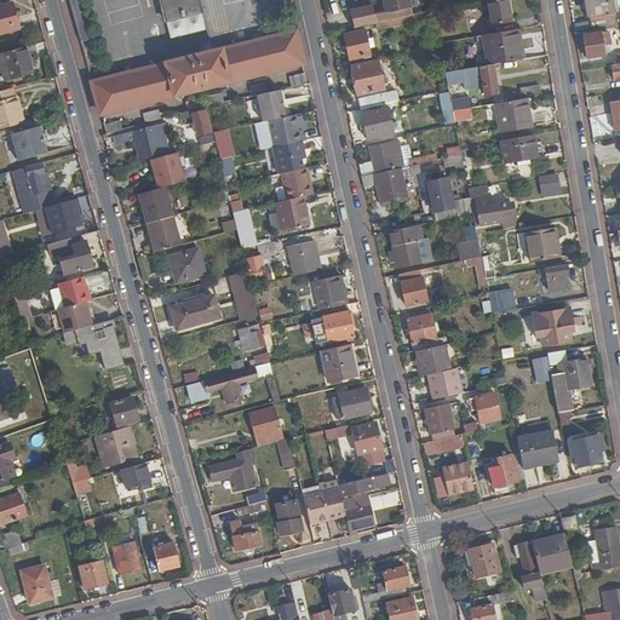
[(68,0),(81,44),(90,41),(78,0),(68,0)]
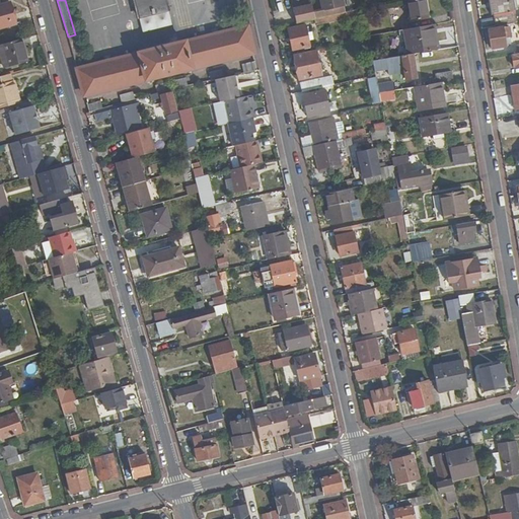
[(86,0),(92,19),(116,13),(112,0),(86,0)]
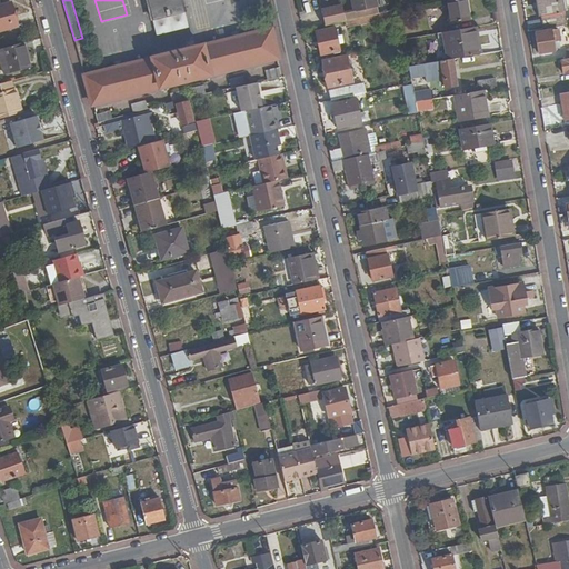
[(147,0),(152,20),(186,12),(181,0),(147,0)]
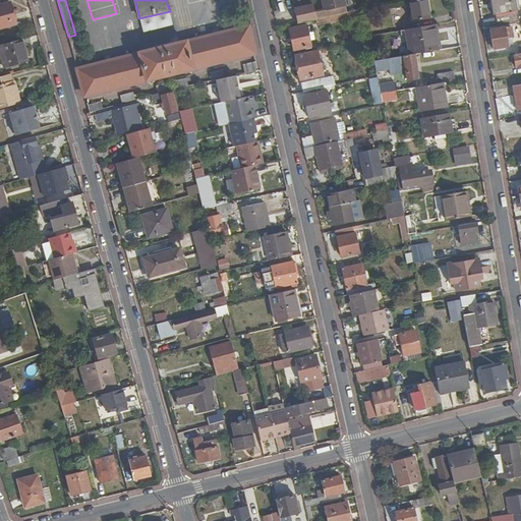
[(322,0),(326,17),(347,12),(344,0),(322,0)]
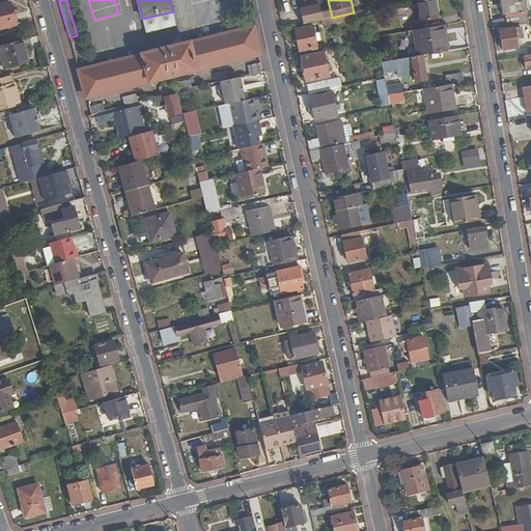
[(425,0),(424,0),(417,1),(420,22),(441,18),(438,0),(425,0)]
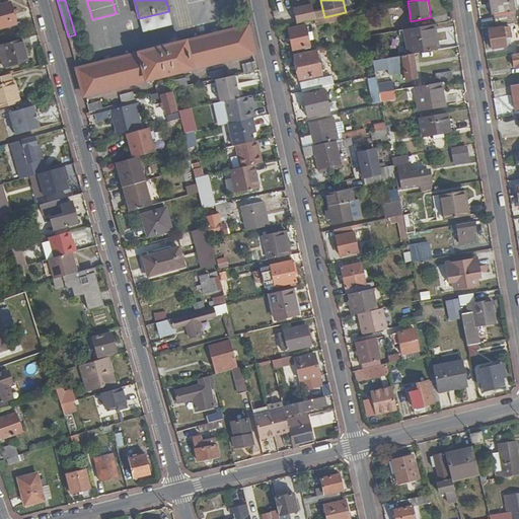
[(517,23),(513,0),(491,0),(496,26),(517,23)]
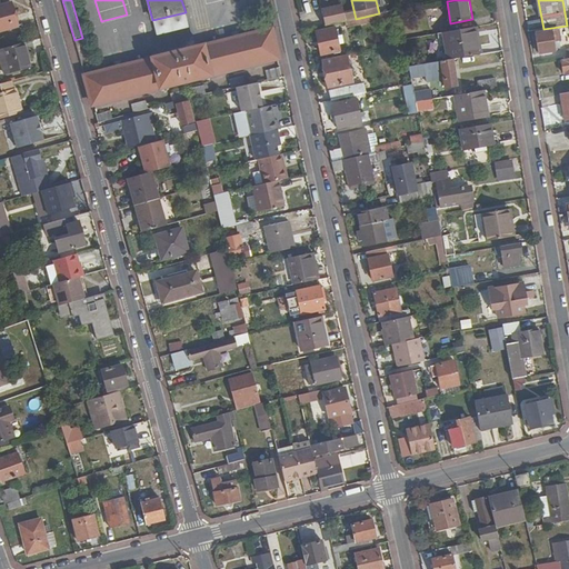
[(0,32),(17,28),(10,3),(0,6),(0,32)]
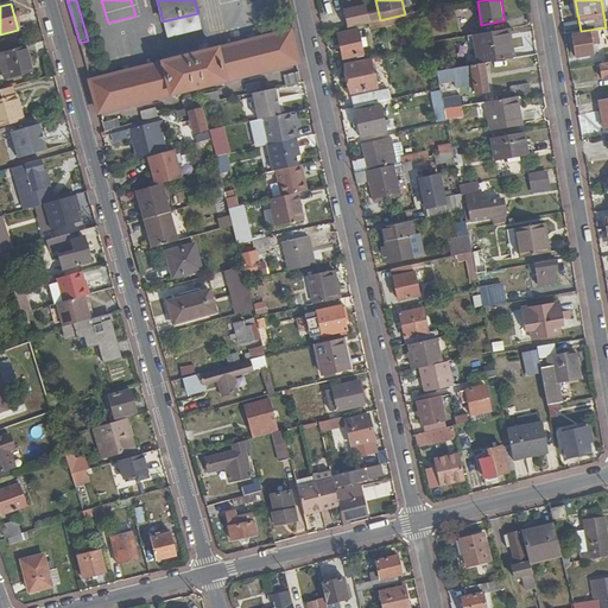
[(343,11),(347,27),(368,23),(365,6),(343,11)]
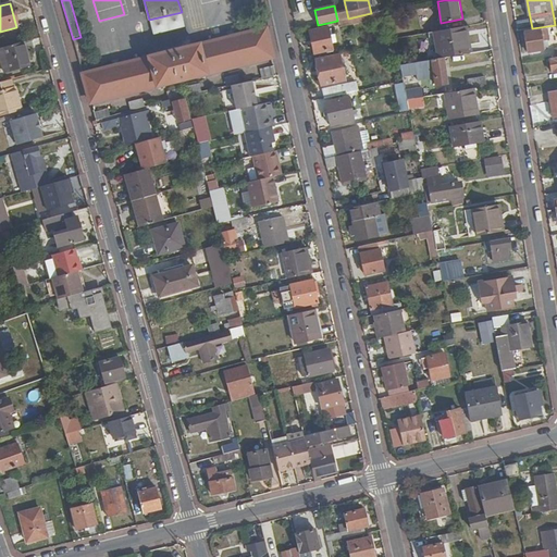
[(383,19),(382,11),(371,13),(348,19),(337,21),(339,28),(383,19)]
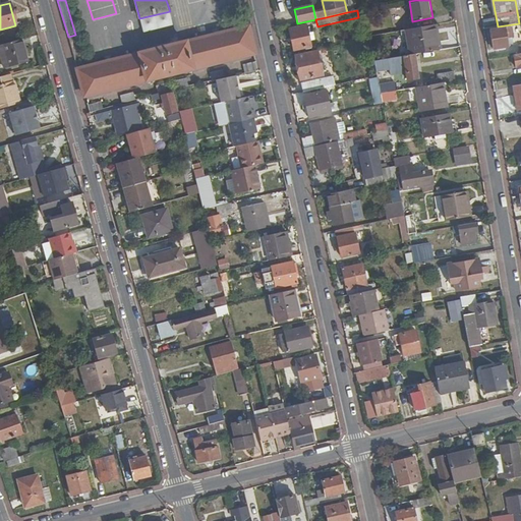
[(433,24),(405,30),(409,55),(414,54),(441,50),(440,42),(437,43),(433,24)]
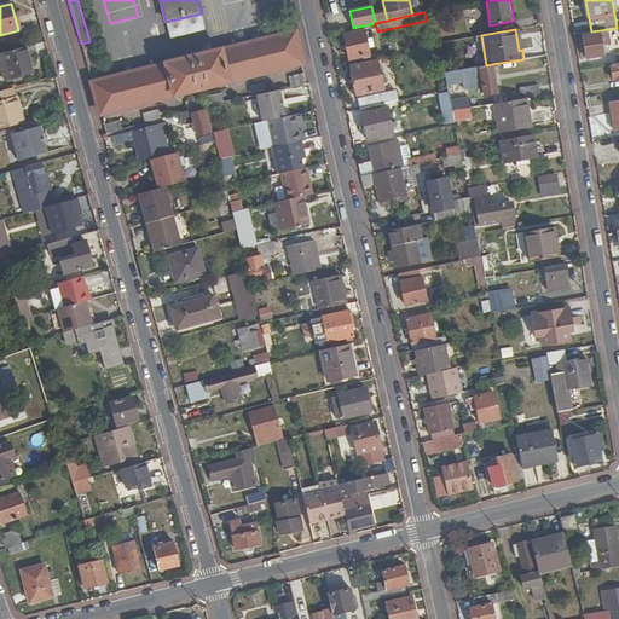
[(92,84),(100,116),(302,64),(295,32),(92,84)]
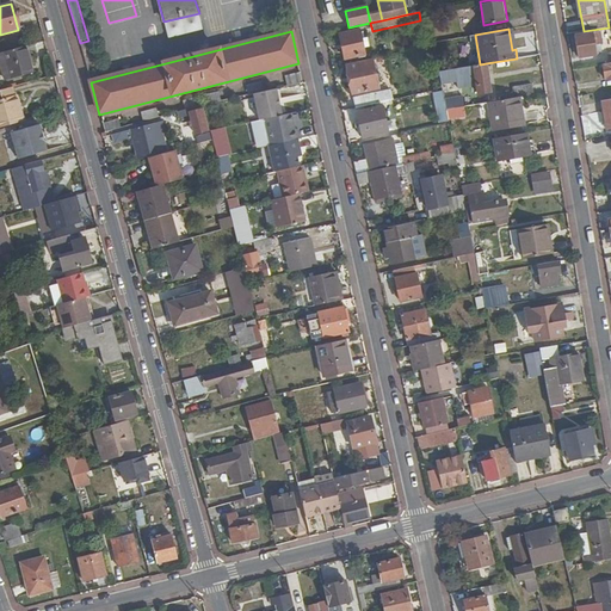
[(339,36),(344,59),(357,56),(358,60),(365,57),(359,31),(339,36)]
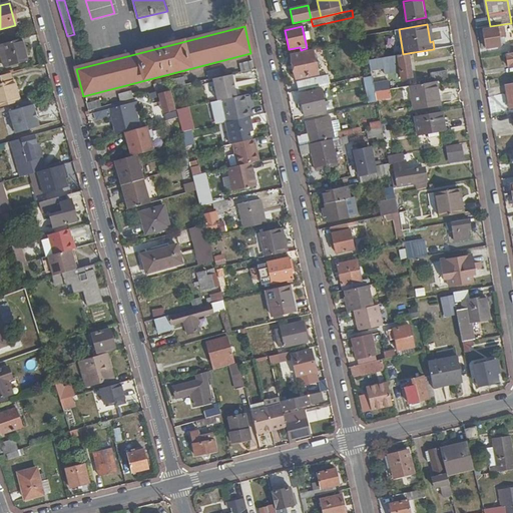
[(498,28),(482,31),(485,48),(501,45),(500,38),(505,37),(504,31),(499,32),(498,28)]
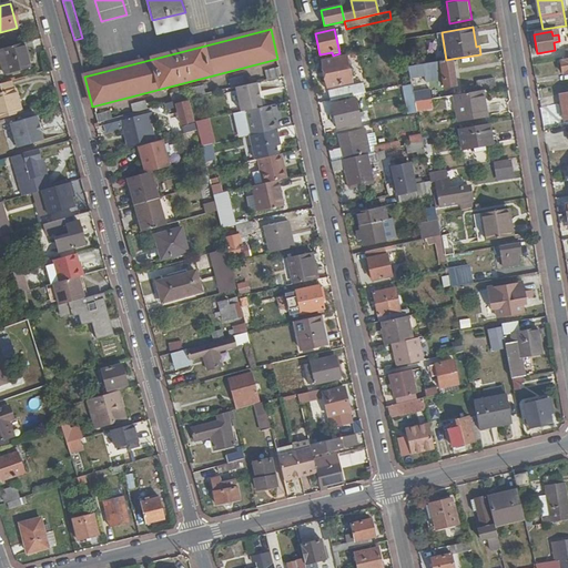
[(3,48),(10,73),(30,68),(22,42),(3,48)]
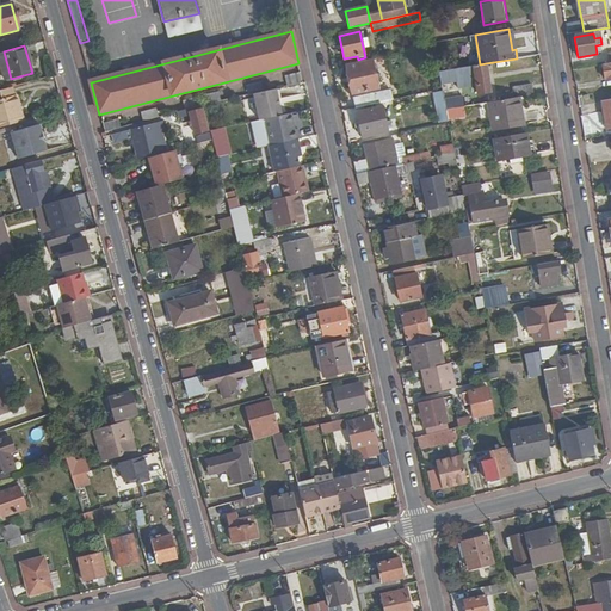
[(4,51),(0,51),(0,62),(5,80),(11,79),(4,51)]
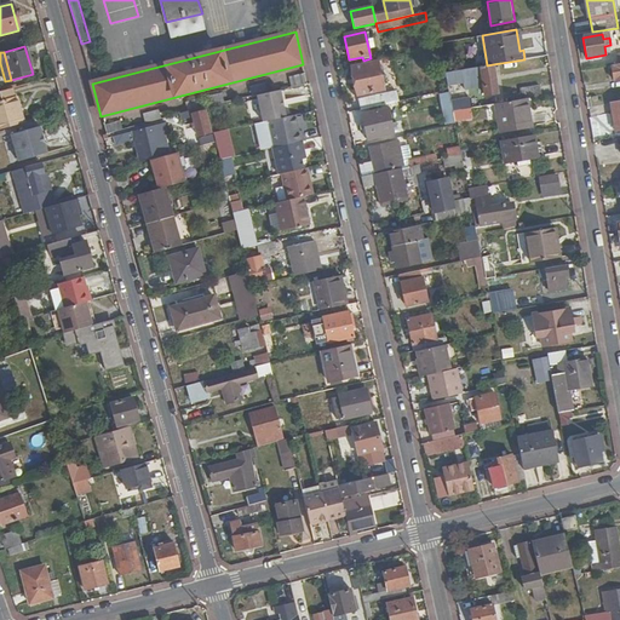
[(352,68),(357,95),(384,89),(378,62),(352,68)]
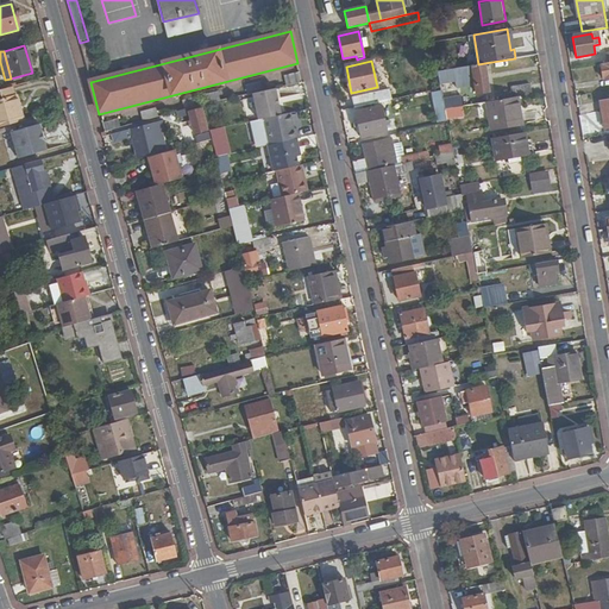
[(472,66),(476,85),(477,93),(489,90),(484,63),(478,64),(472,66)]
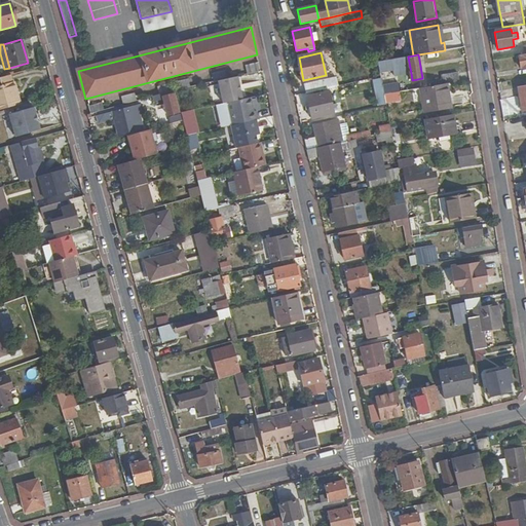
[(382,87),(386,86),(383,72),(393,70),(395,76),(411,73),(408,57),(378,62),(380,73),(380,77),(382,87)]
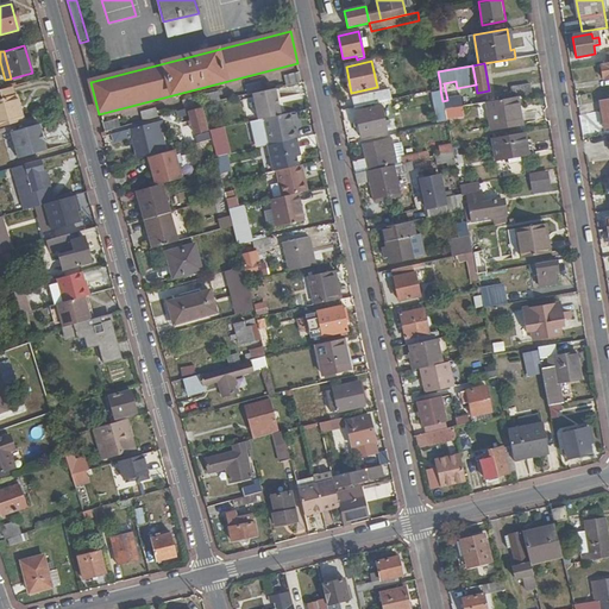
[(302,83),(300,76),(287,80),(288,87),(302,83)]
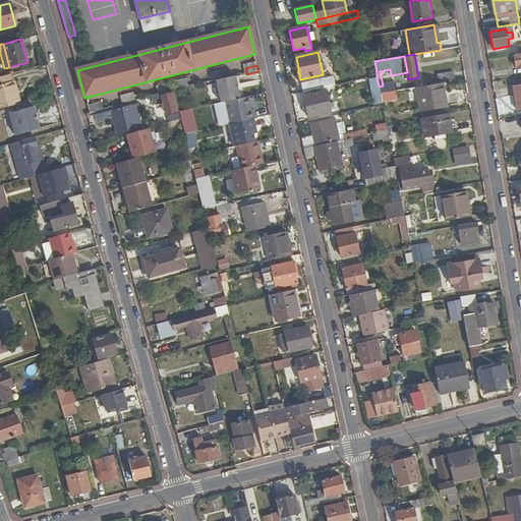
[(225,78),(226,78),(224,70),(212,73),(214,81),(216,80),(225,78)]
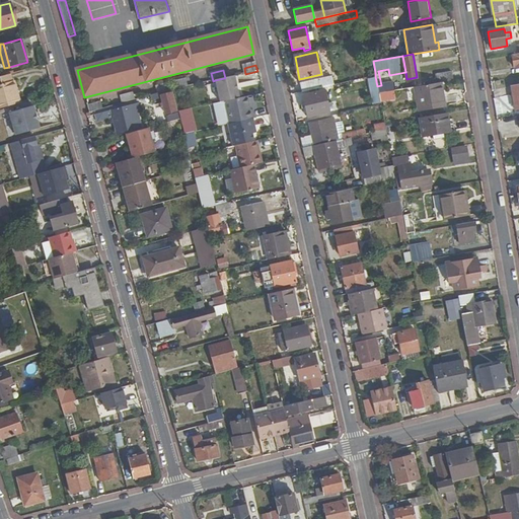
[(453,73),(436,76),(437,83),(454,80),(453,73)]
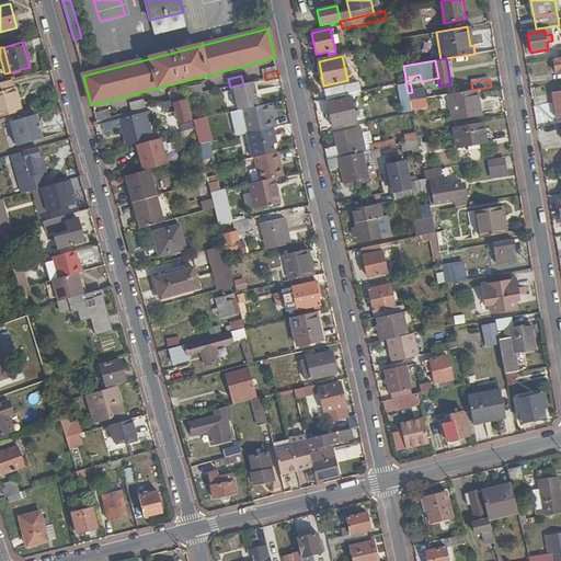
[(259,106),(253,82),(243,84),(242,84),(232,87),(238,111),(243,110),(259,106)]
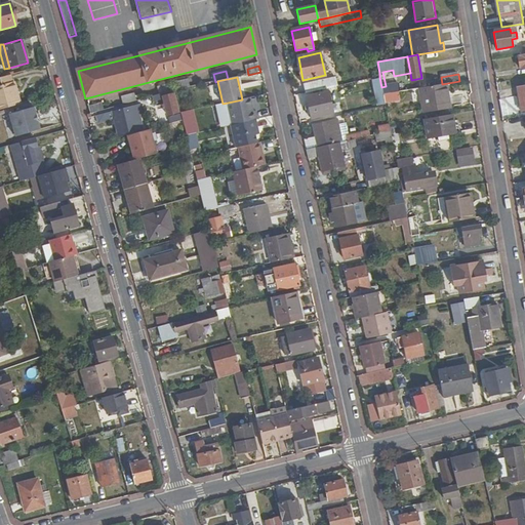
[(305,84),(307,93),(316,91),(337,86),(335,77),(305,84)]
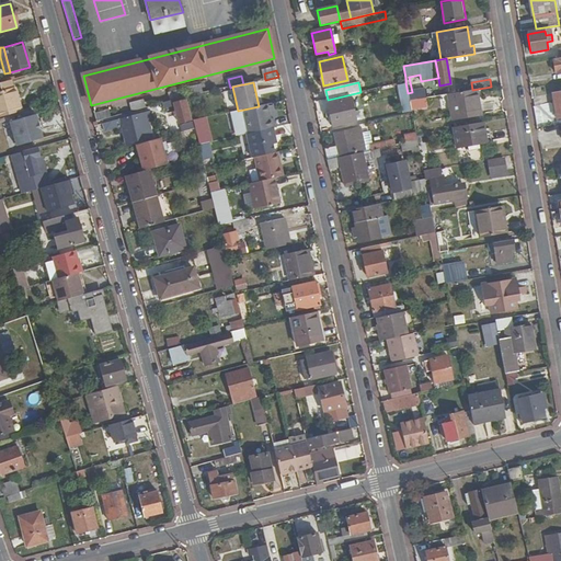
[(192,96),(206,93),(204,86),(190,89),(192,96)]
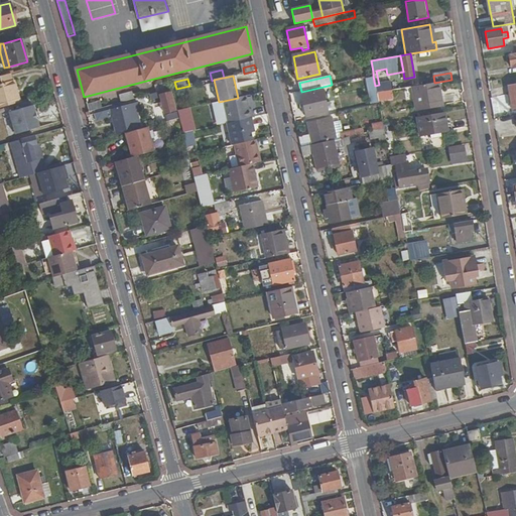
[(0,108),(19,103),(12,81),(0,84),(0,108)]
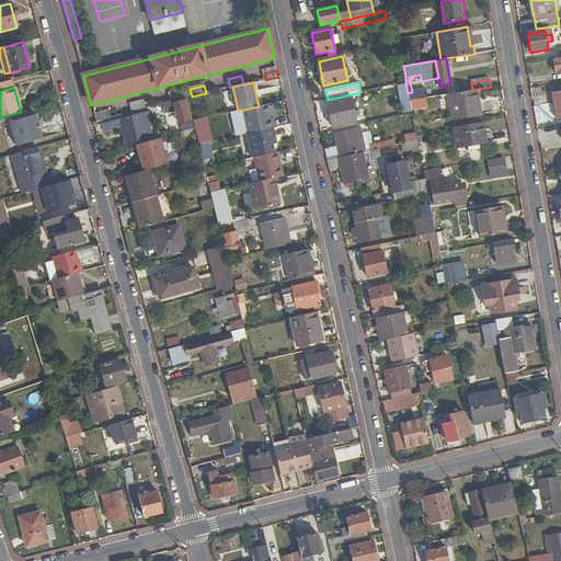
[(170,93),(172,102),(186,99),(184,90),(170,93)]
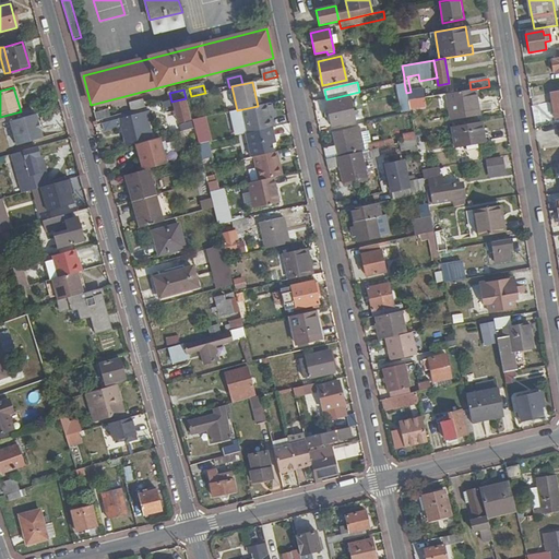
[(408,102),(425,98),(424,90),(411,92),(406,93),(408,102)]
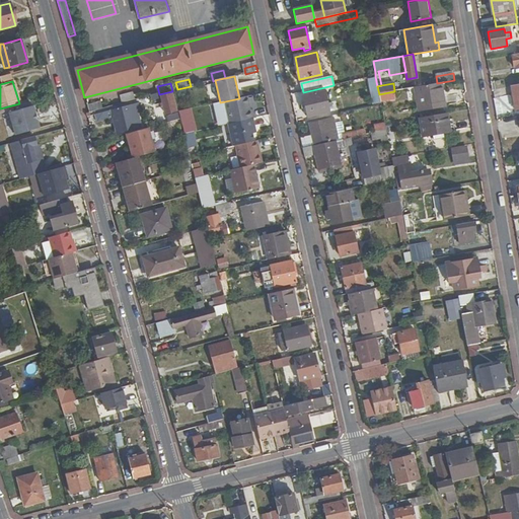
[(445,107),(441,83),(416,87),(420,112),(445,107)]
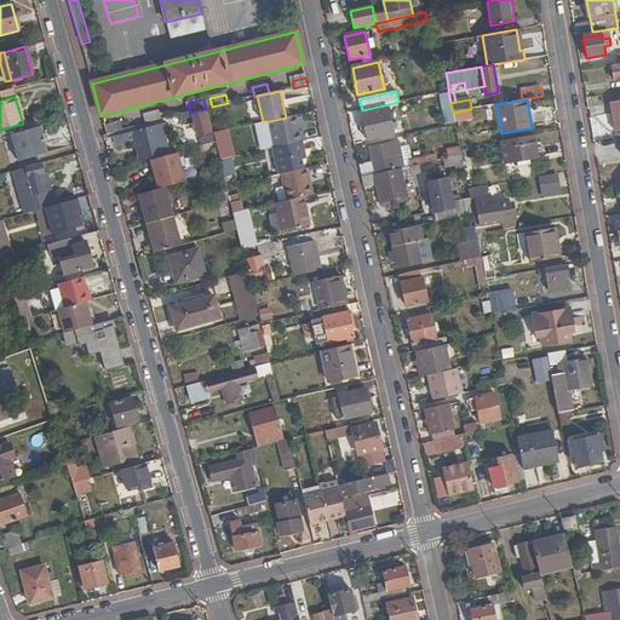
[(348,114),(349,121),(363,118),(363,115),(373,113),(373,108),(362,110),(348,114)]
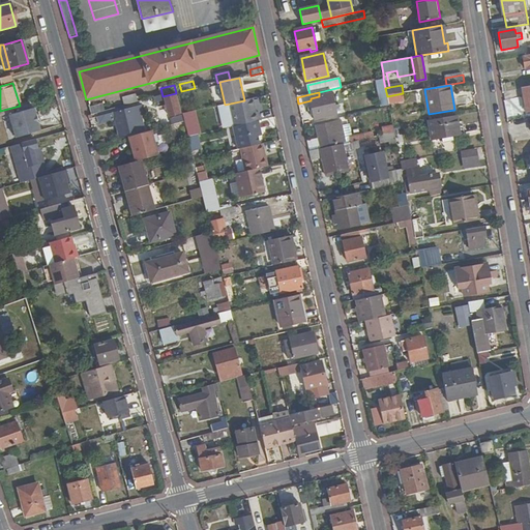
[(311,98),(311,100),(315,119),(337,115),(332,93),(319,96),(311,98)]
